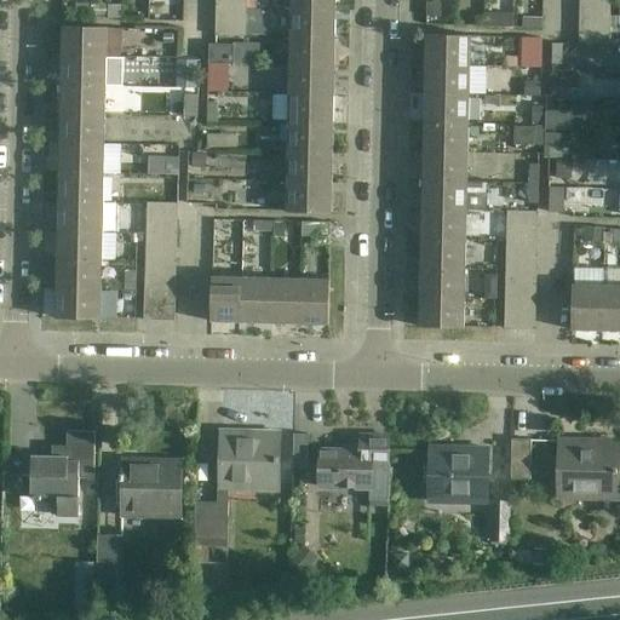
[(612,1),(583,0),(579,0),(580,15),(612,16),(612,1)]
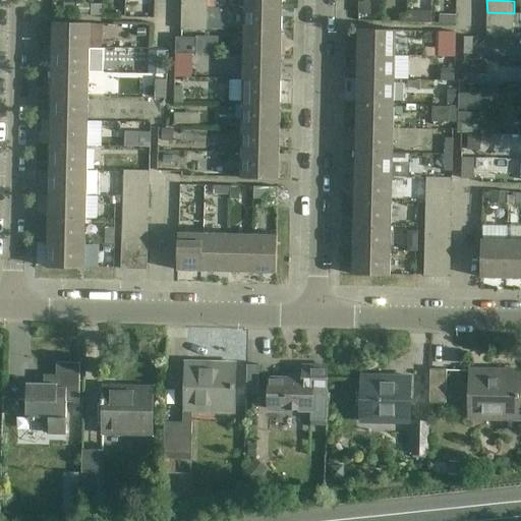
[(208,6),(182,5),(181,16),(208,17),(208,6)]
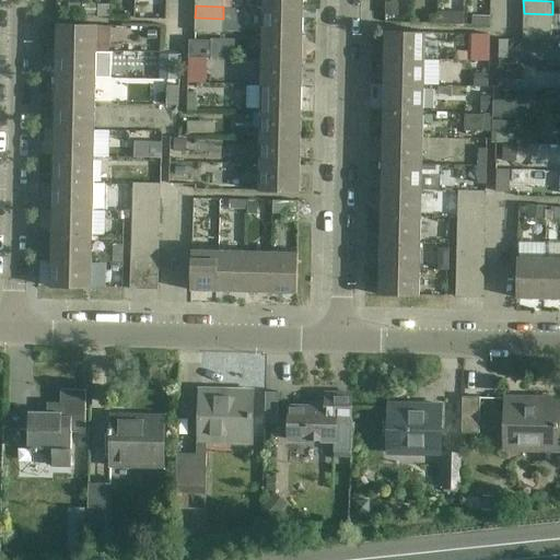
[(303,8),(263,8),(261,33),(303,34),(303,8)]
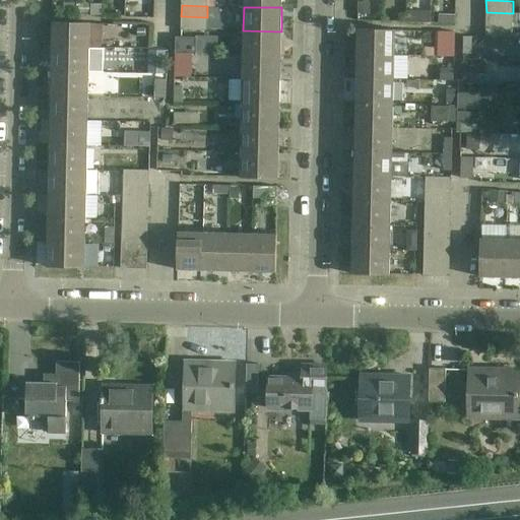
[(513,13),(486,12),(485,24),(512,25),(513,13)]
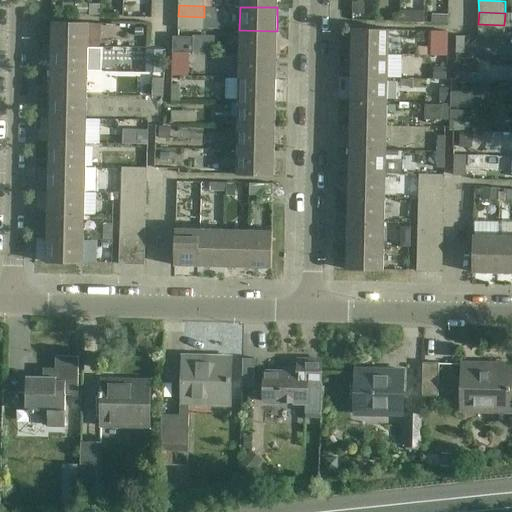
[(448,15),(430,15),(429,23),(448,24),(448,15)]
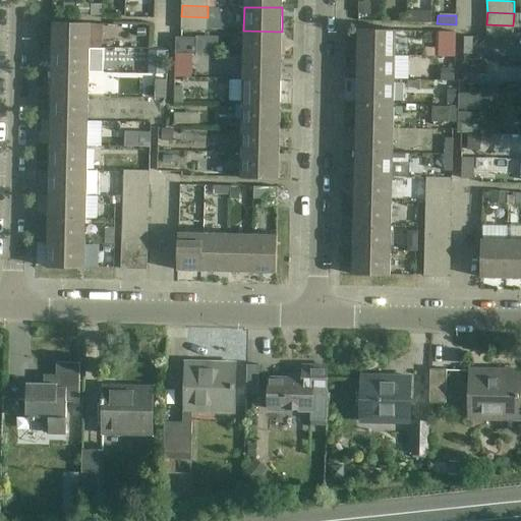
[(208,17),(181,16),(181,31),(207,31),(208,17)]
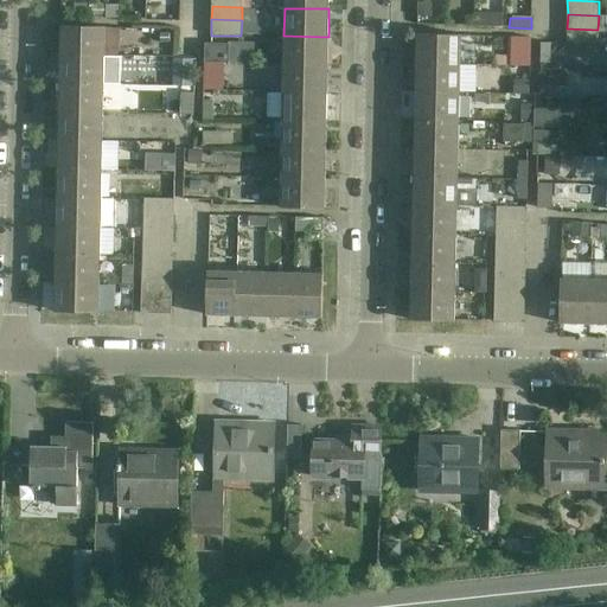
[(106,27),(61,26),(61,56),(104,57),(106,27)]
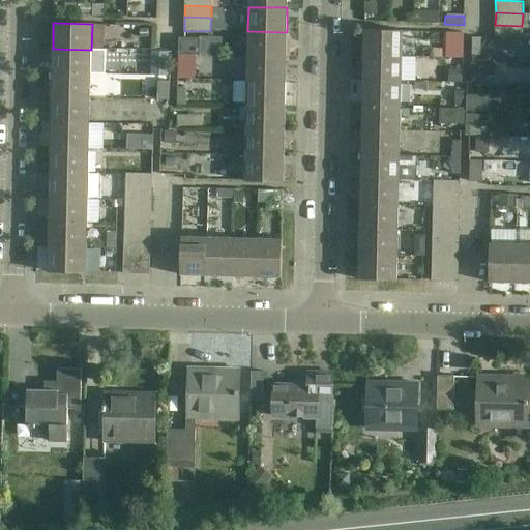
[(522,26),(495,25),(495,38),(522,39),(522,26)]
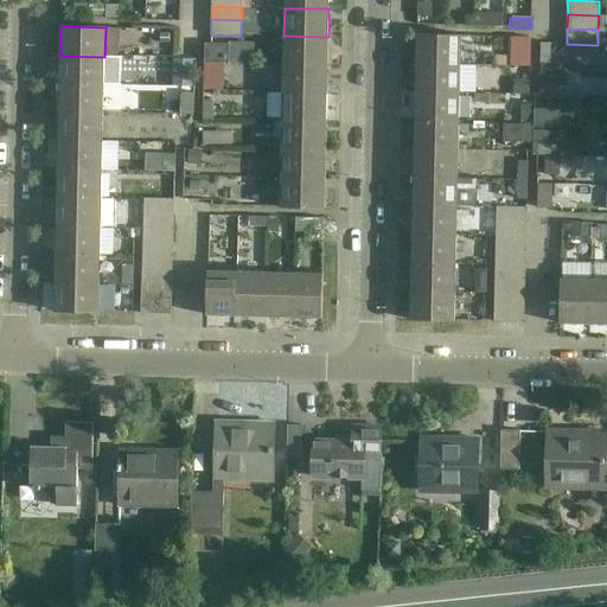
[(416,34),(416,64),(461,65),(461,36),(416,34)]
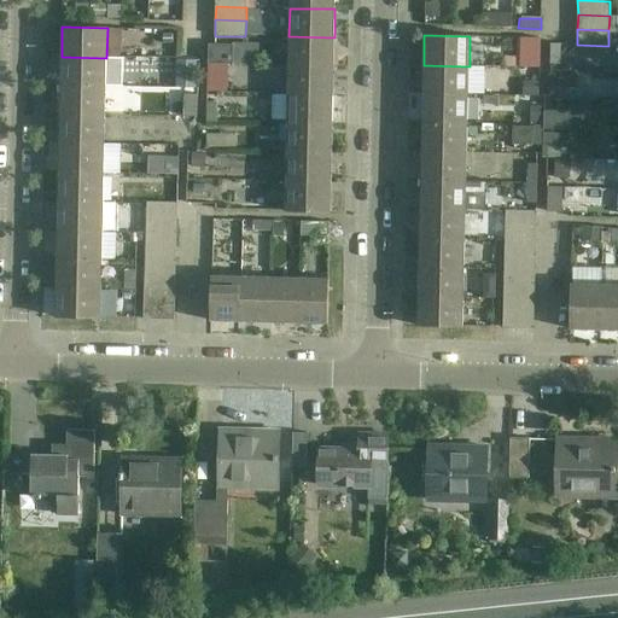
[(334,38),(289,36),(289,66),(333,68),(334,38)]
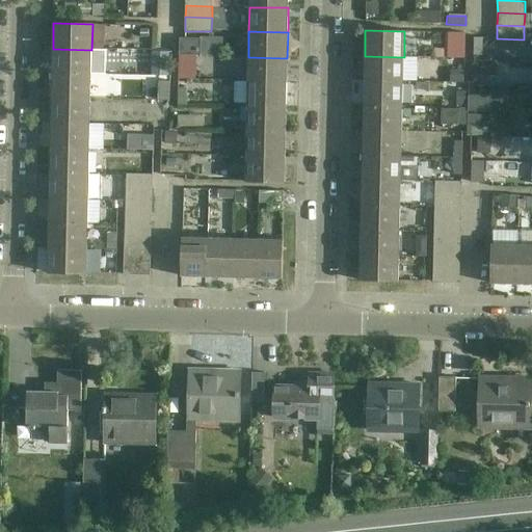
[(180,38),(179,55),(201,55),(201,38),(180,38)]
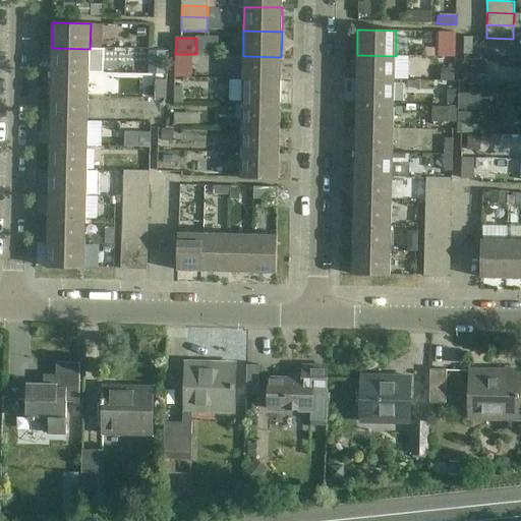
[(472,54),(473,38),(464,38),(464,54),(472,54)]
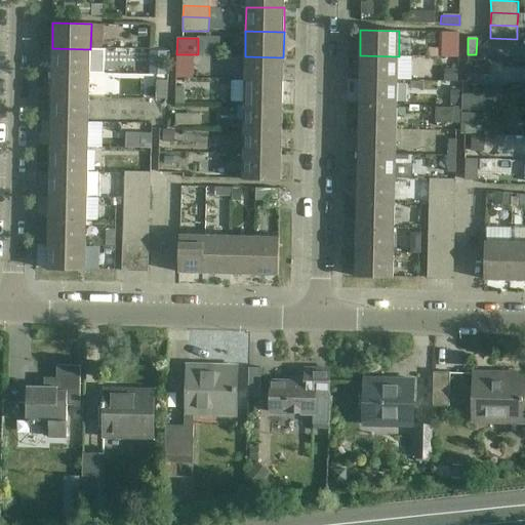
[(144,42),(147,64),(162,62),(159,40),(144,42)]
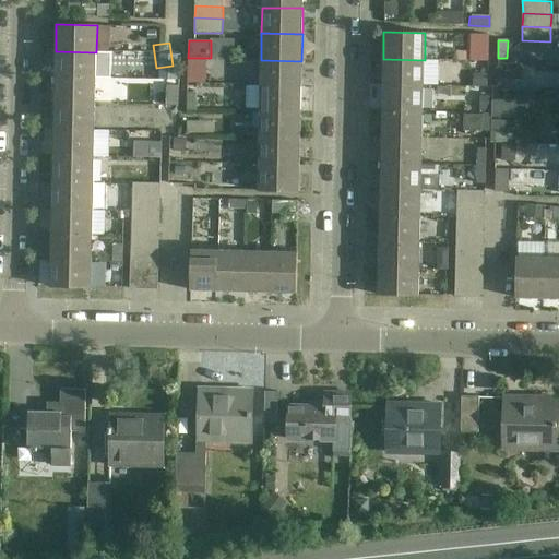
[(96,52),(56,51),(55,78),(96,79),(96,52)]
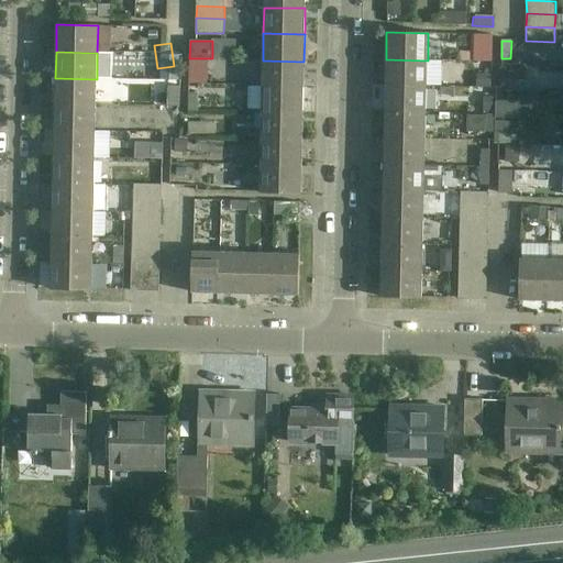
[(428,61),(386,59),(385,85),(427,86),(428,61)]
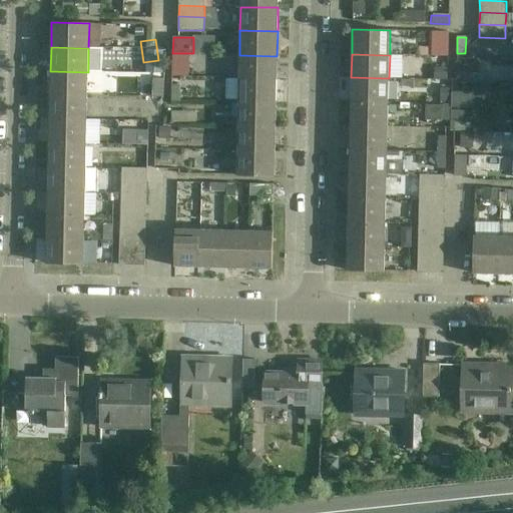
[(277,56),(239,55),(238,78),(277,79),(277,56)]
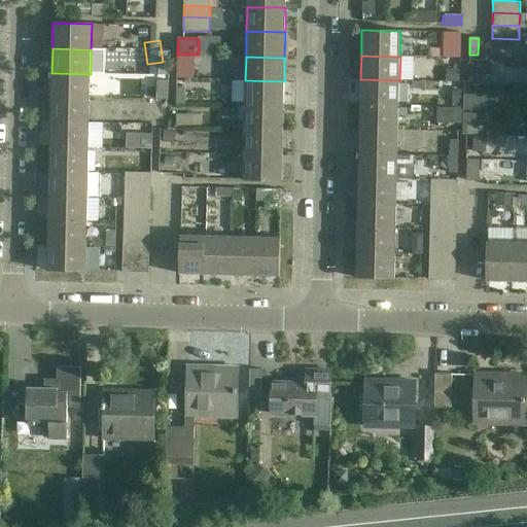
[(91,74),(51,73),(51,98),(90,99),(91,74)]
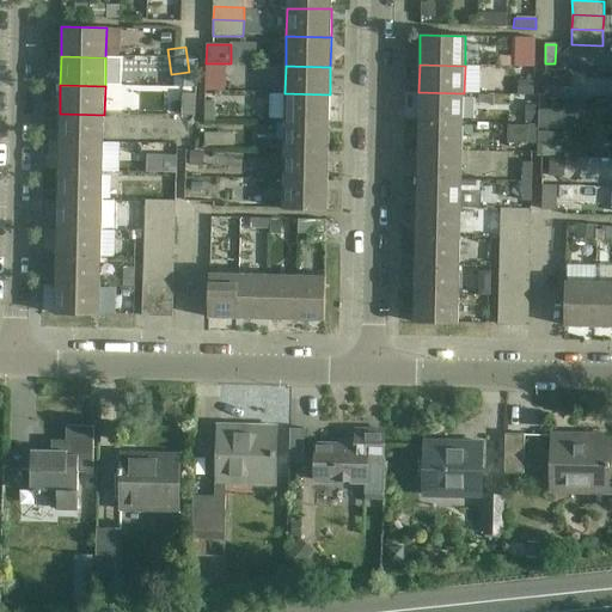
[(464,93),(418,92),(418,121),(463,122),(464,93)]
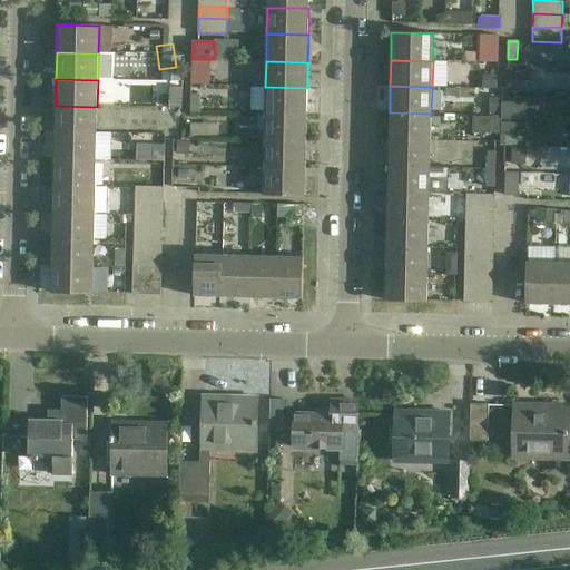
[(307,88),(265,87),(265,114),(306,115),(307,88)]
